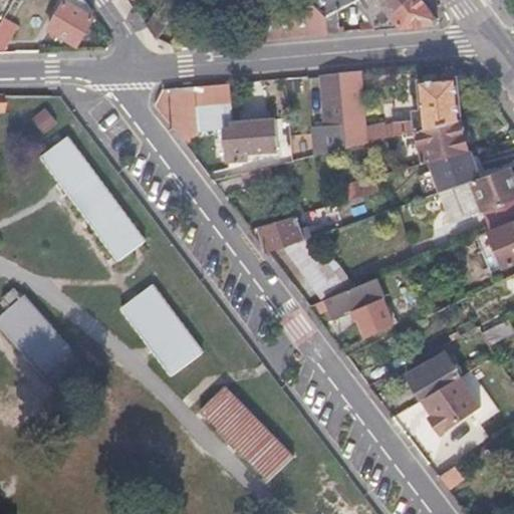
[(95,13),(84,0),(68,0),(52,29),(80,45),(95,18),(92,17),(95,13)]
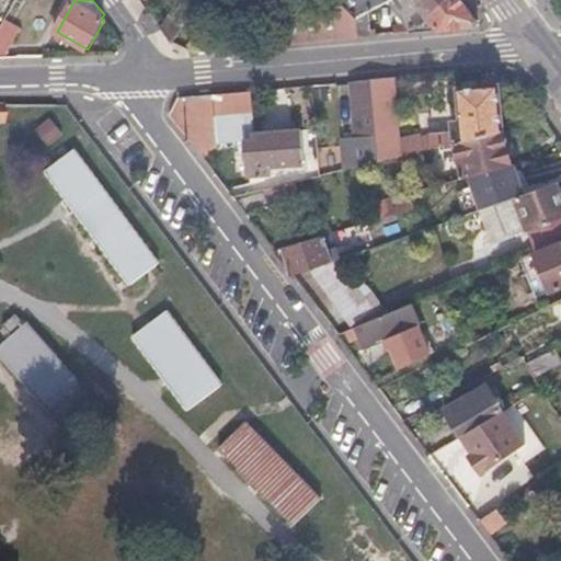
[(178,0),(161,26),(172,42),(196,7),(186,0),(178,0)]
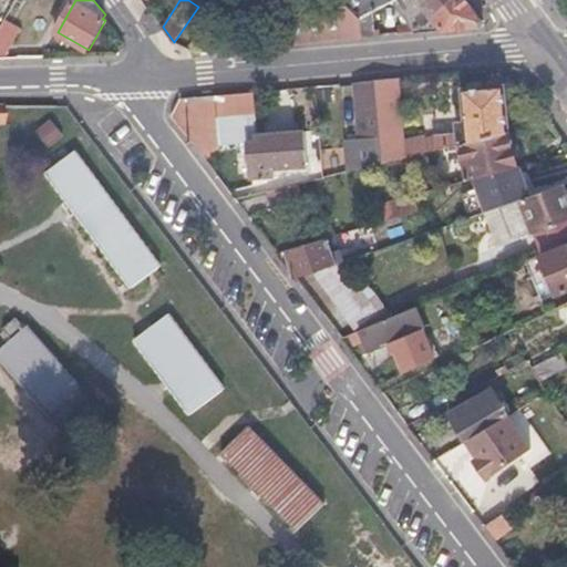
[(318,41),(350,9),(340,0),(313,0),(296,19),(318,41)]
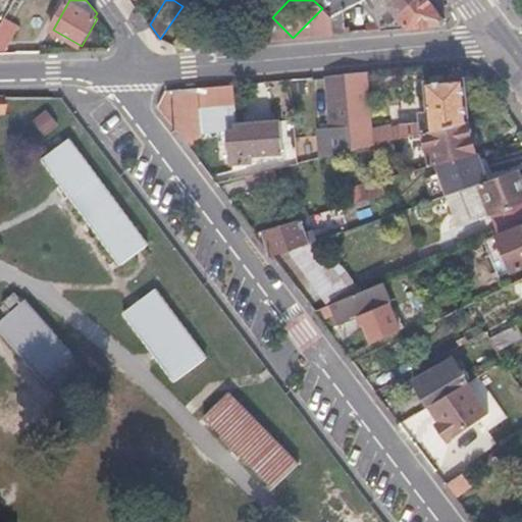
[(342,12),(363,1),(364,0),(313,0),(322,8),(330,17),(342,12)]
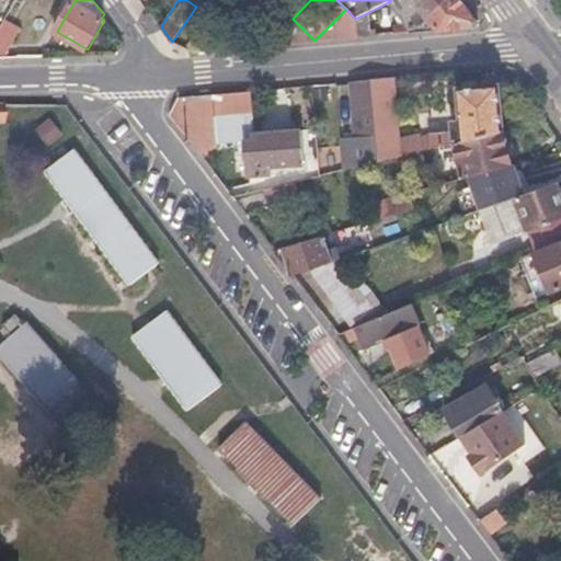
[(460,0),(391,0),(390,1),(405,22),(395,25),(396,34),(473,26),(477,22),(460,0)]
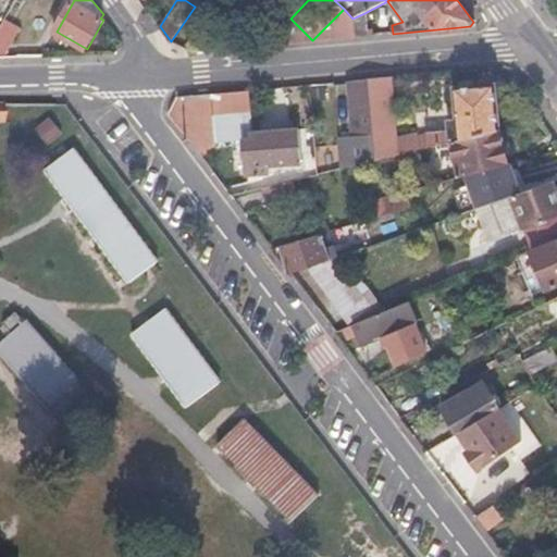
[(355,37),(353,19),(344,9),(312,40),(311,41),(355,37)]
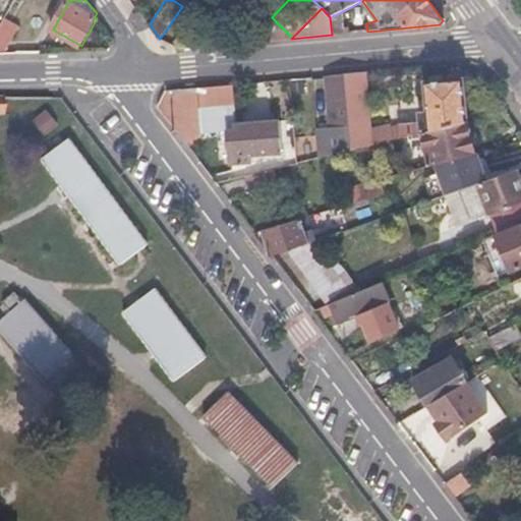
[(343,34),(341,12),(330,17),(343,34)]
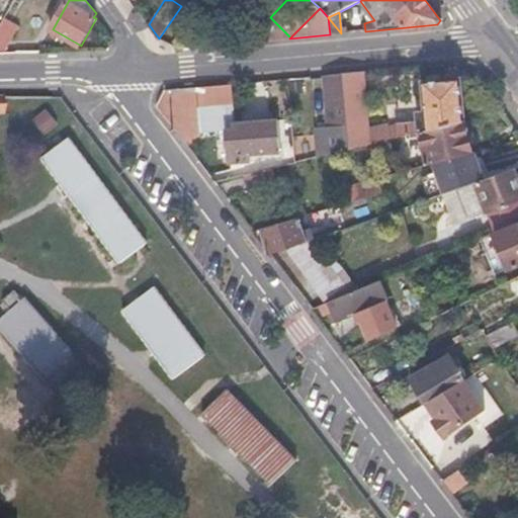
[(21,26),(6,18),(0,30),(0,53),(7,53),(21,26)]
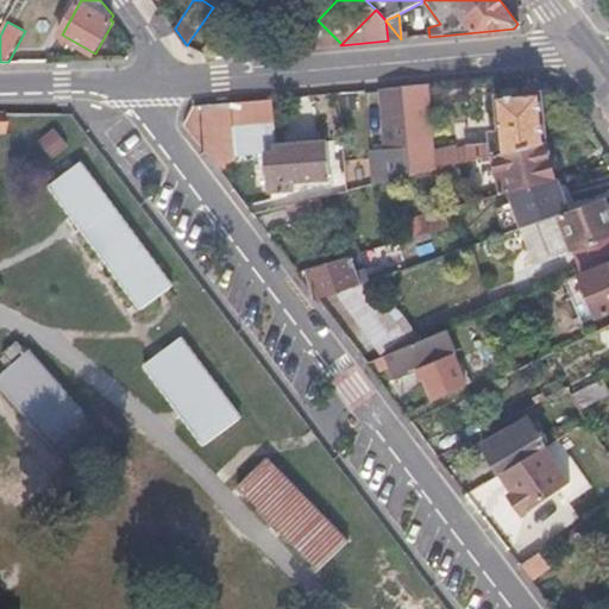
[(405,87),(409,150),(412,176),(459,164),(458,146),(435,150),(429,85),(405,87)]
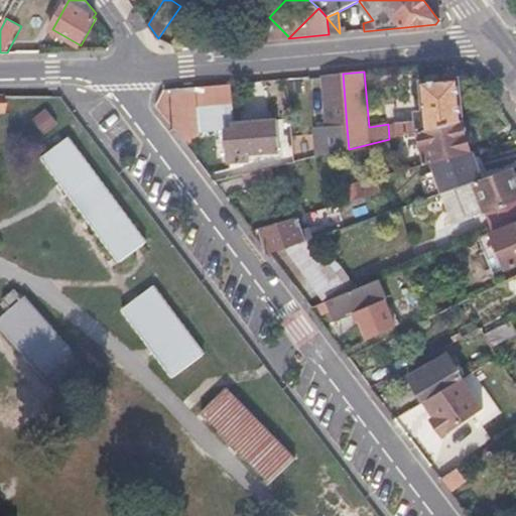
[(330,127),(347,127),(343,74),(324,76),(329,126),(330,127)]
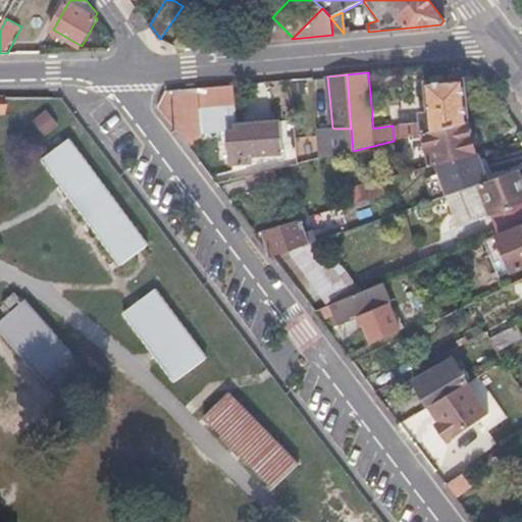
[(424,134),(468,122),(463,82),(430,85),(432,113),(421,114),(422,122),(400,124),(403,139),(424,134)]
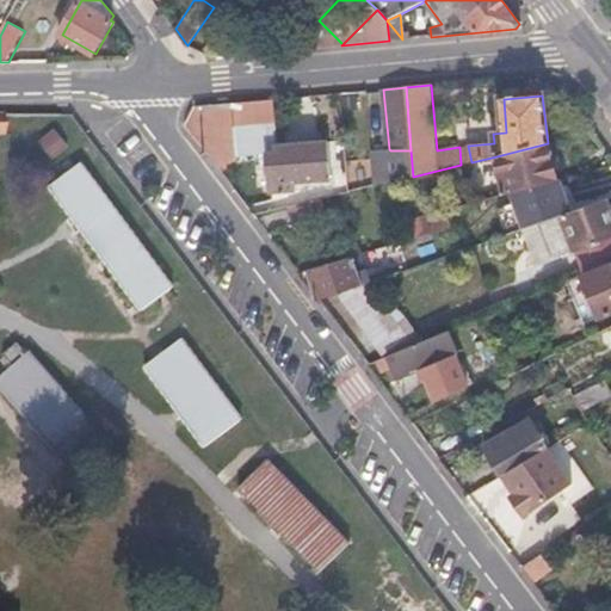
[(270,155),(279,154),(278,147),(275,100),(197,107),(185,127),(222,174),(252,156),(270,155)]
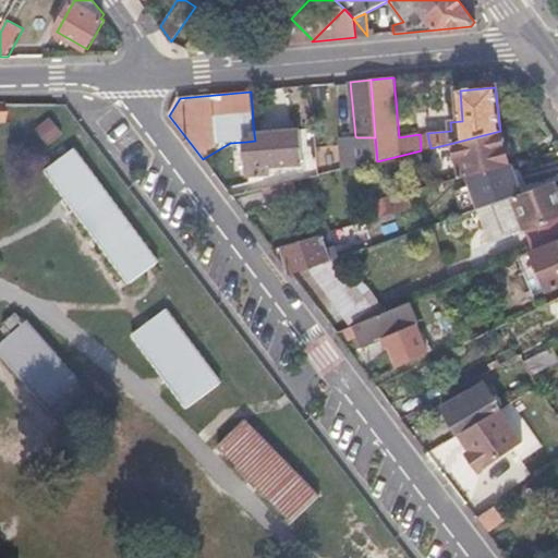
[(254,134),(255,141),(246,142),(249,176),(269,174),(269,167),(303,164),(301,131),(254,134)]
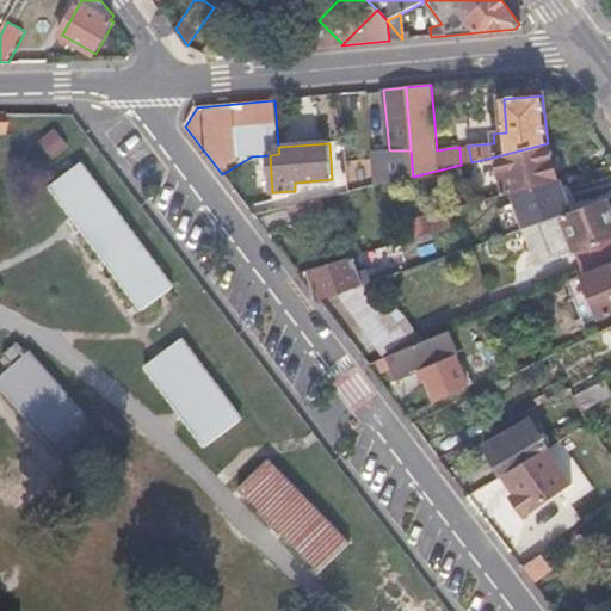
[(557,181),(548,143),(497,156),(506,196),(513,193),(557,181)]
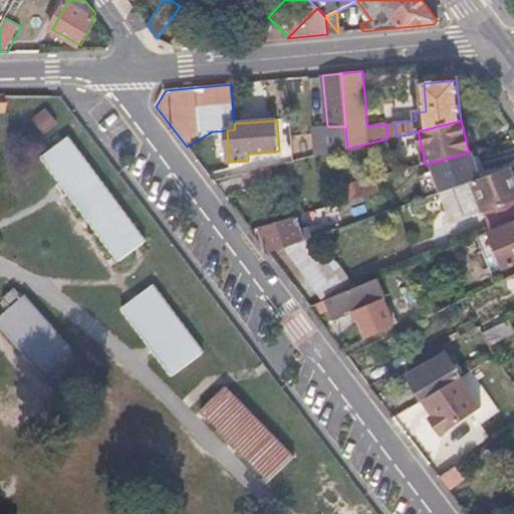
[(388,139),(397,137),(394,122),(387,123),(388,139)]
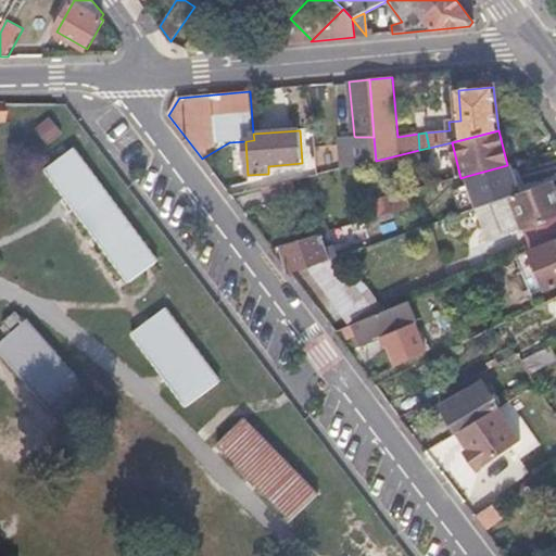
[(342,168),(376,161),(374,137),(355,137),(354,136),(339,138),(342,168)]
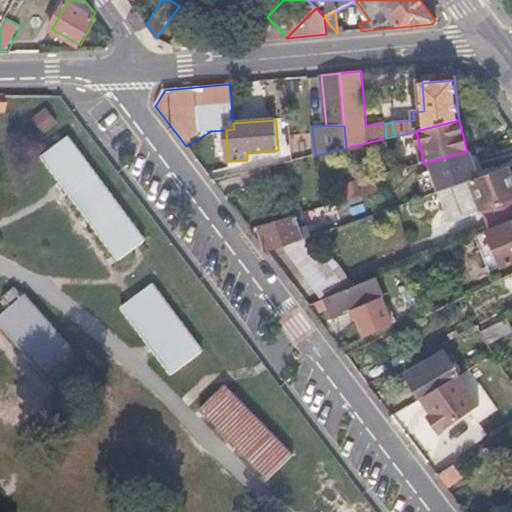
[(70,135),(42,155),(118,256),(129,247),(144,236),(70,135)]
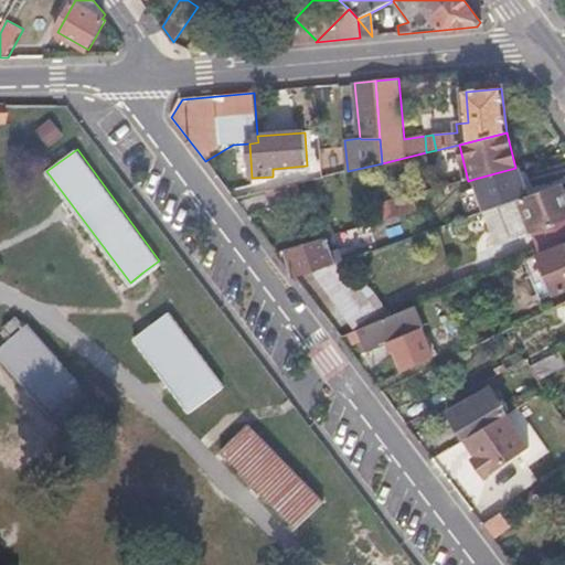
[(520,167),(515,168),(475,179),(486,211),(499,206),(521,199),(530,195),(520,167)]
